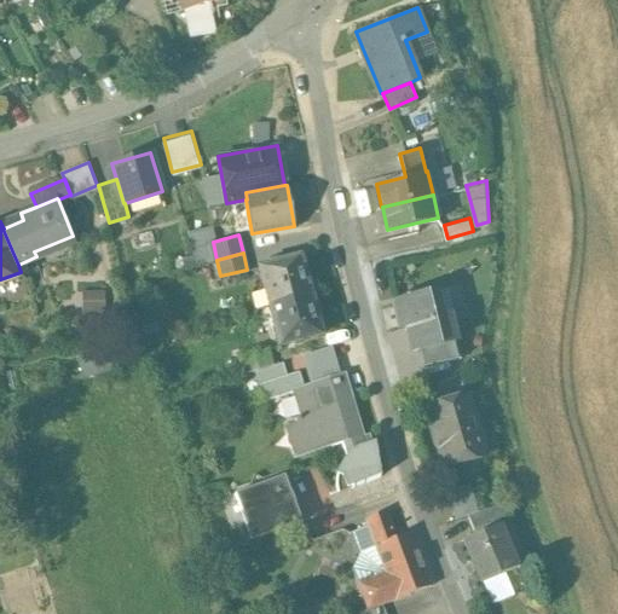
[(300,256),(259,267),(269,305),(315,293),(309,273),(305,274),(300,256)]
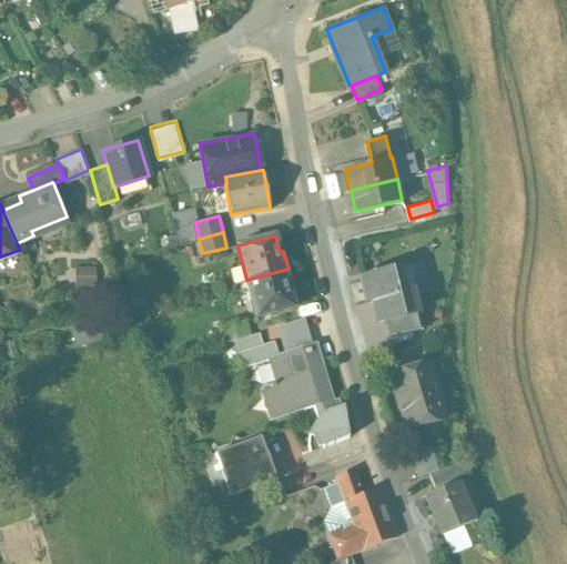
[(98,282),(97,262),(77,263),(78,283),(98,282)]
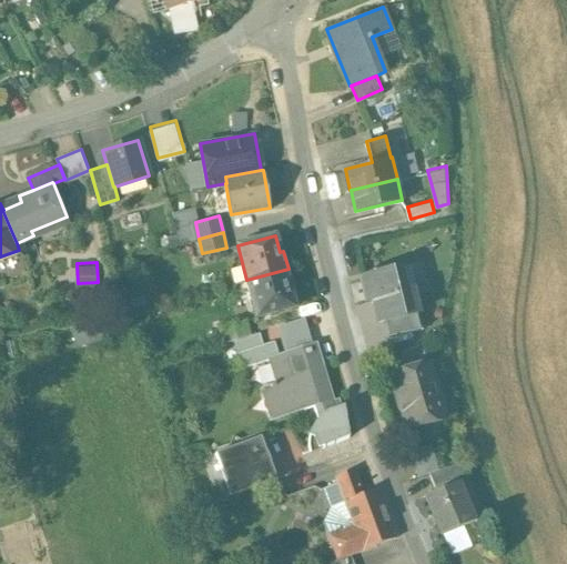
[(411,286),(405,289),(400,267),(363,275),(368,300),(374,299),(380,320),(385,319),(416,311),(411,286)]
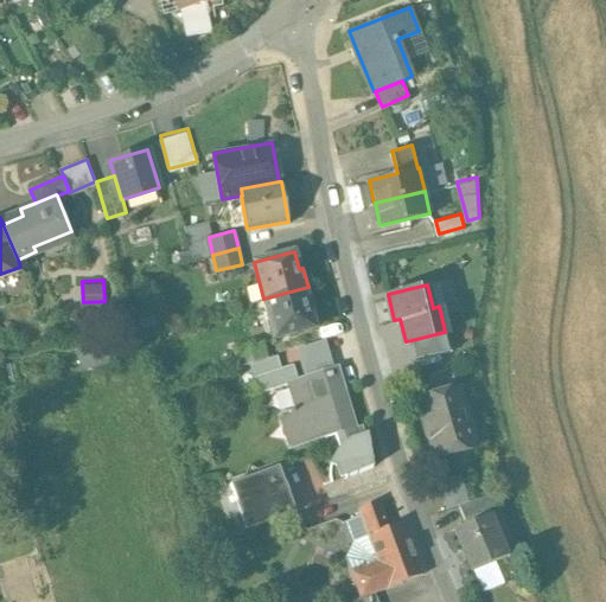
[(308,287),(263,299),(274,338),(314,327),(310,308),(313,307),(308,287)]
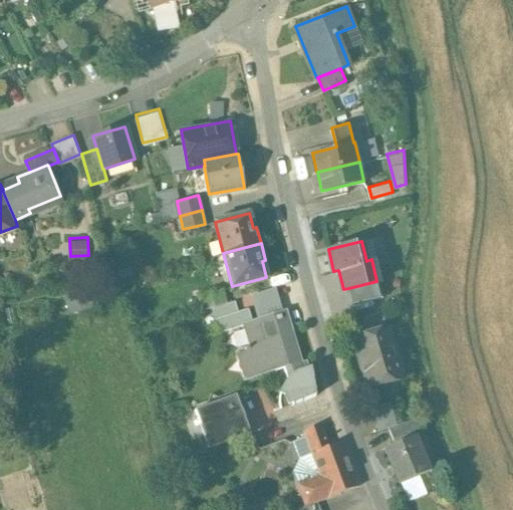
[(376,281),(348,288),(352,303),(380,296),(376,281)]
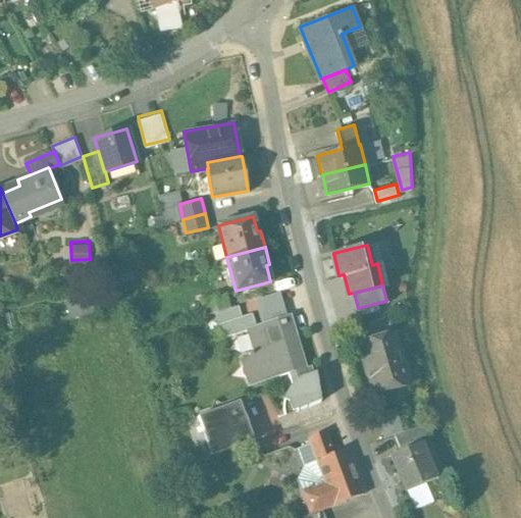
[(226,292),(202,299),(206,313),(230,306),(226,292)]
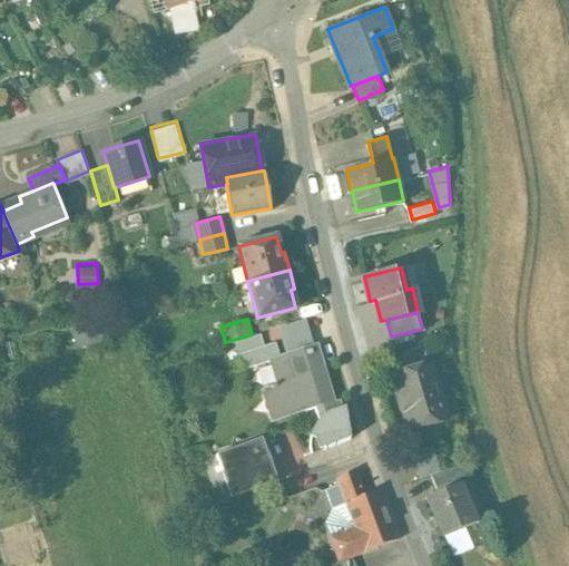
[(225,342),(222,343),(226,355),(238,352),(264,343),(261,332),(252,334),(225,342)]
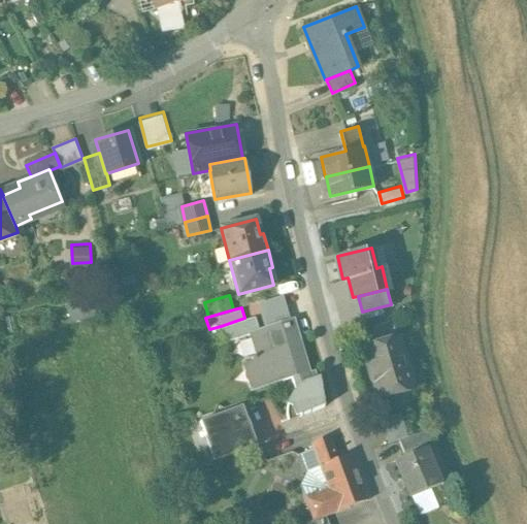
[(244,318),(221,326),(225,338),(251,331),(251,330),(259,327),(256,315),(244,318)]
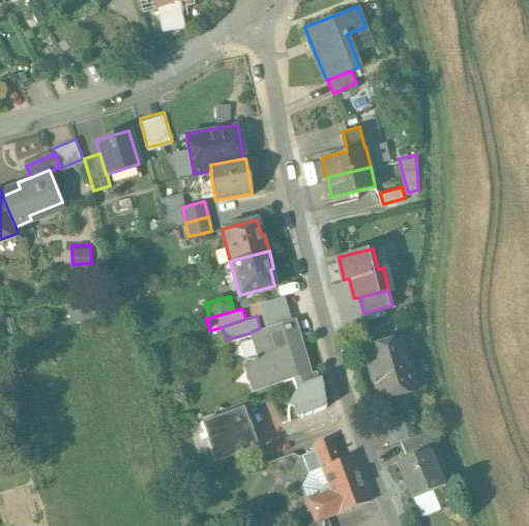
[(260,328),(252,331),(252,332),(263,370),(280,364),(284,379),(311,371),(294,318),(260,328)]
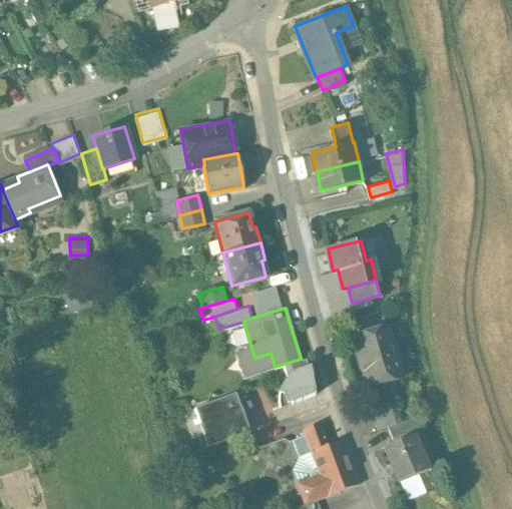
[(382,309),(363,316),(366,327),(386,321),(382,309)]
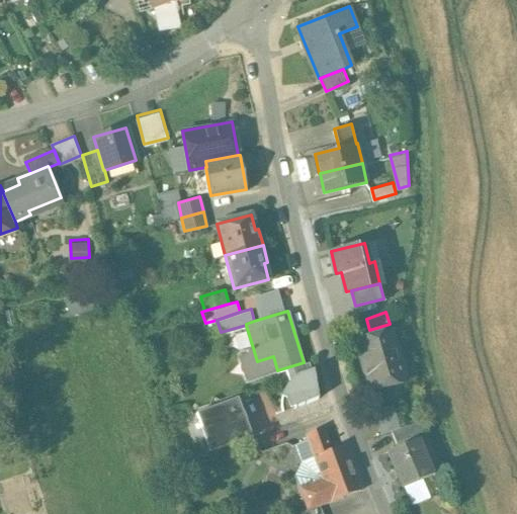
[(391,330),(358,340),(362,352),(361,355),(365,370),(368,371),(373,390),(406,379),(396,347),(391,330)]
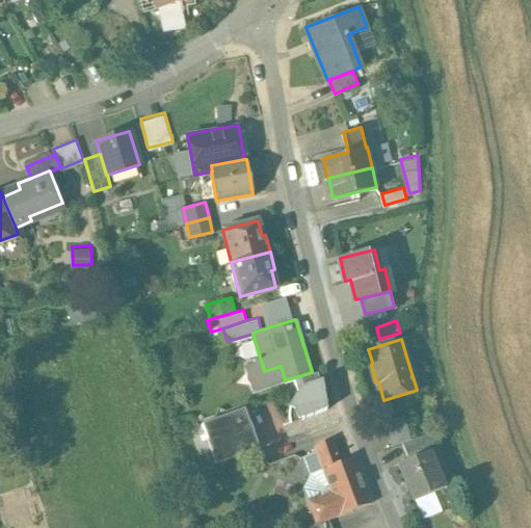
[(315,380),(313,372),(294,378),(298,390),(294,395),(291,400),(298,404),(303,417),(311,414),(327,407),(322,378),(315,380)]
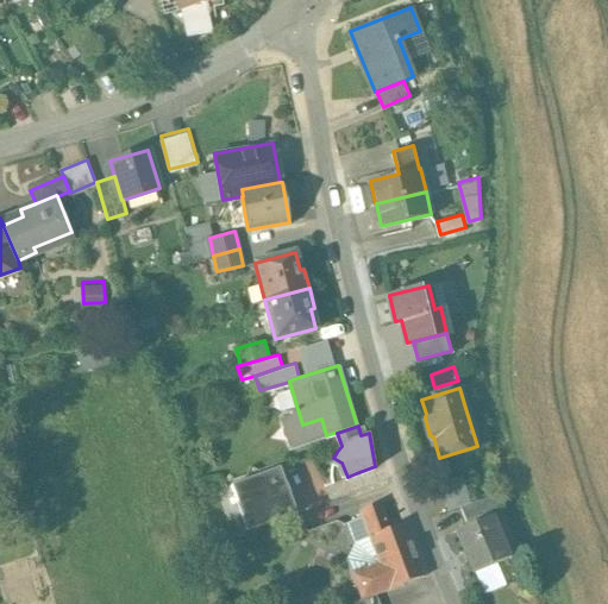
[(280,466),(232,483),(249,528),(296,510),(280,466)]
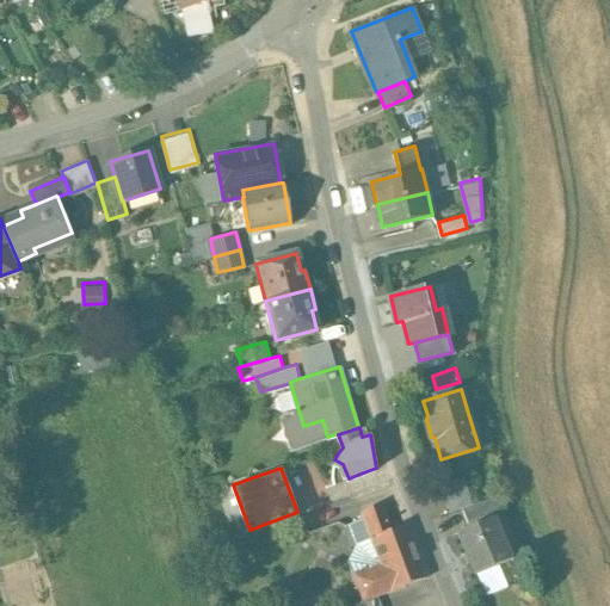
[(500,493),(462,507),(468,520),(505,506),(500,493)]
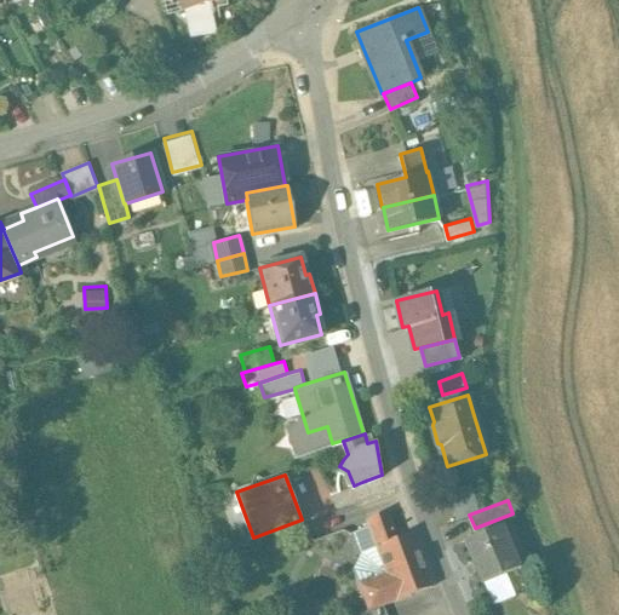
[(413,532),(397,538),(388,511),(366,518),(385,573),(359,582),(368,608),(368,609),(384,603),(396,598),(397,598),(433,585),(413,532)]
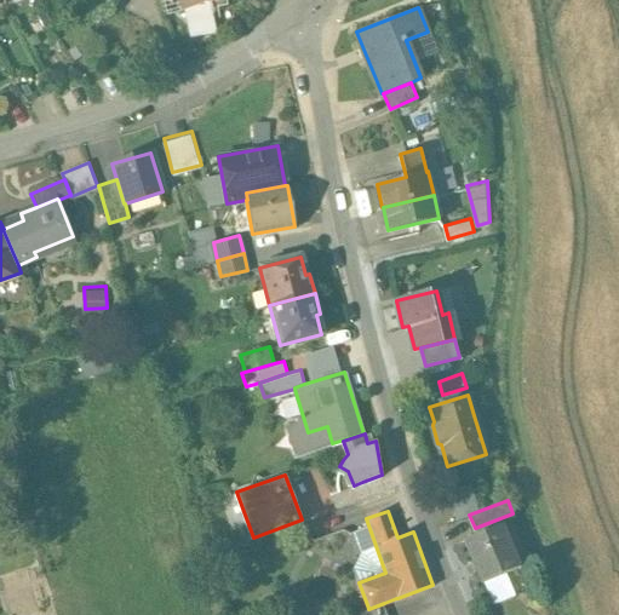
[(517,564),(502,526),(503,524),(503,522),(464,538),(482,581),(520,565),(519,563),(517,564)]
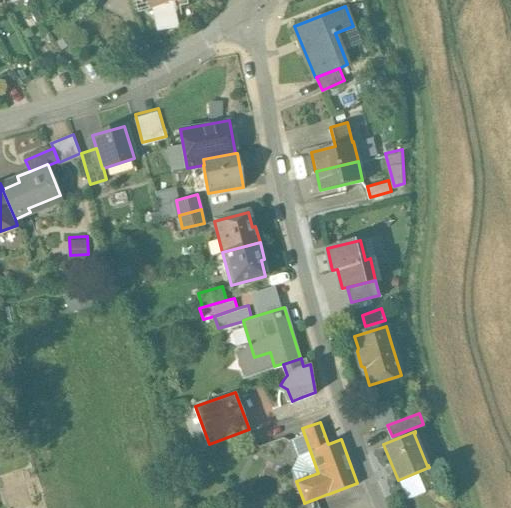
[(320,507),(317,498),(304,503),(304,502),(291,507),(292,507),(320,507)]
